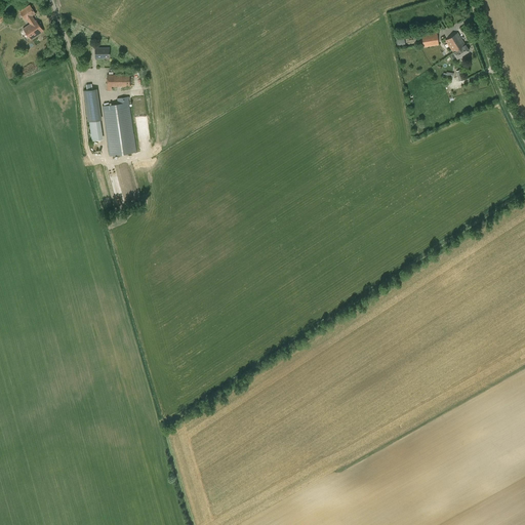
[(36,19),(35,21),(32,16),(35,13),(30,5),(21,12),(26,21),(29,18),(32,23),(24,29),(31,40),(43,31),(36,19)]
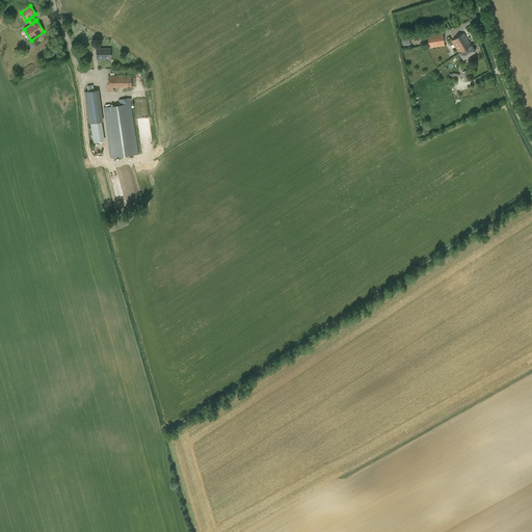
[(429,48),(445,46),(443,33),(427,35),(429,48)]
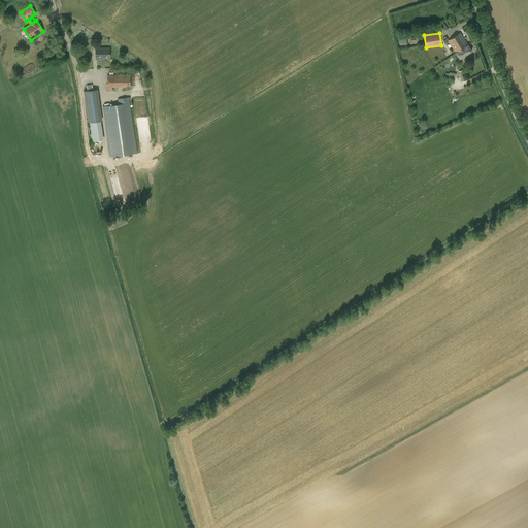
[(457,53),(468,45),(460,33),(449,40),(457,53)]
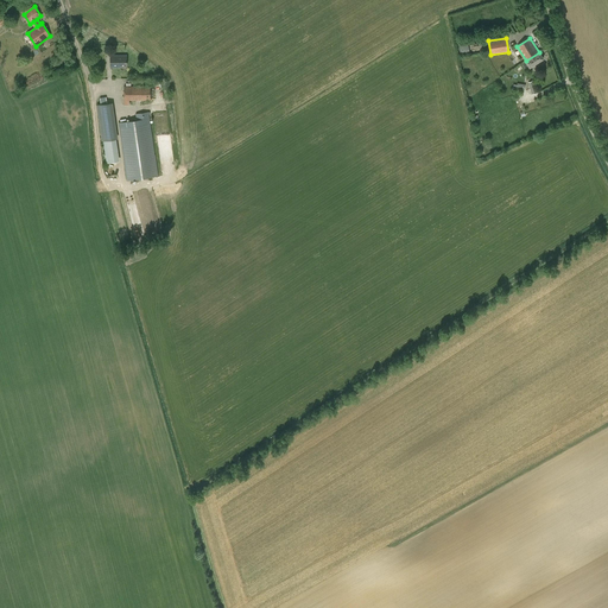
[(461,56),(470,55),(468,44),(460,45),(461,56)]
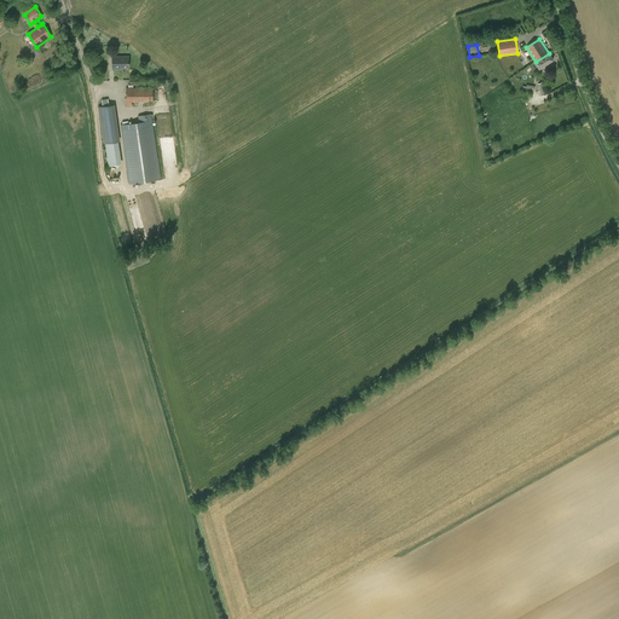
[(539,69),(553,59),(549,53),(536,62),(534,62),(539,69)]
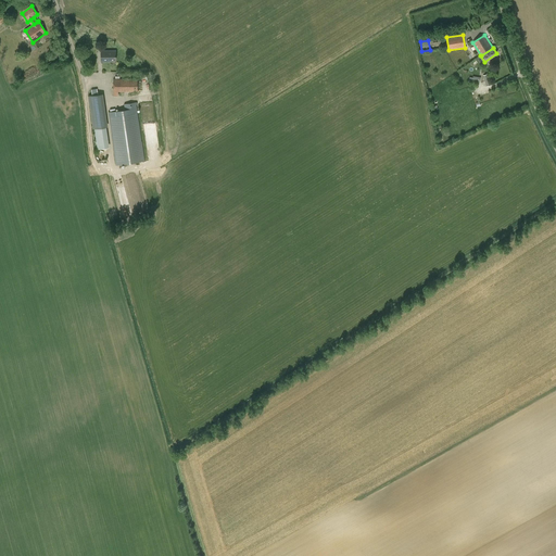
[(109,60),(116,60),(115,51),(101,51),(101,61),(109,61),(109,60)]
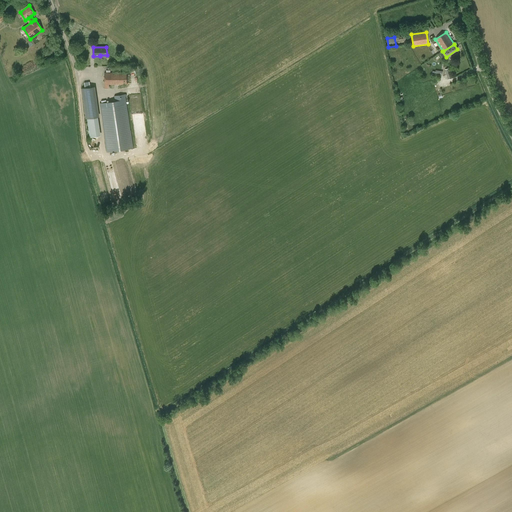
[(109,88),(109,85),(127,84),(127,73),(104,73),(104,88),(109,88)]
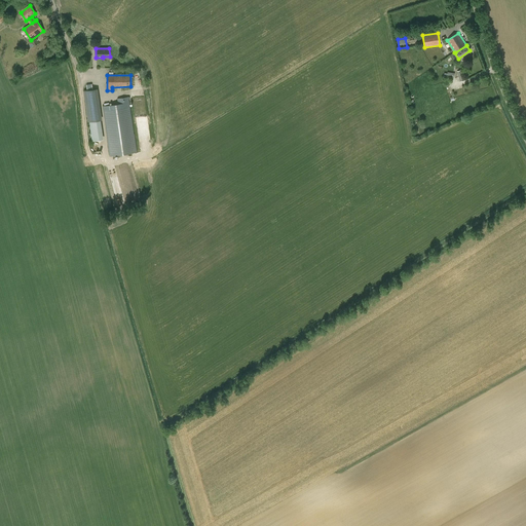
[(87,115),(99,113),(96,88),(84,90),(87,115)]
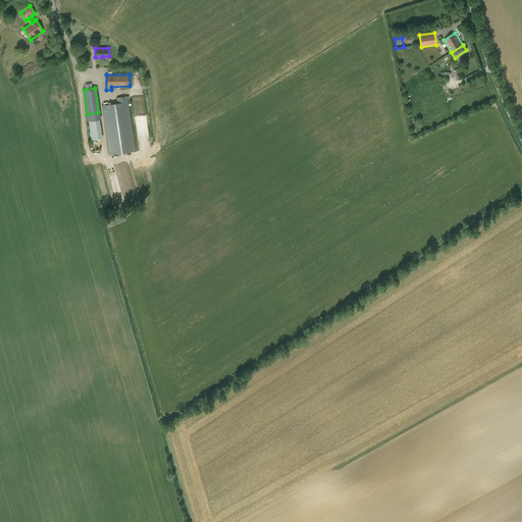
[(109,155),(136,151),(127,96),(116,98),(117,103),(102,105),(109,155)]
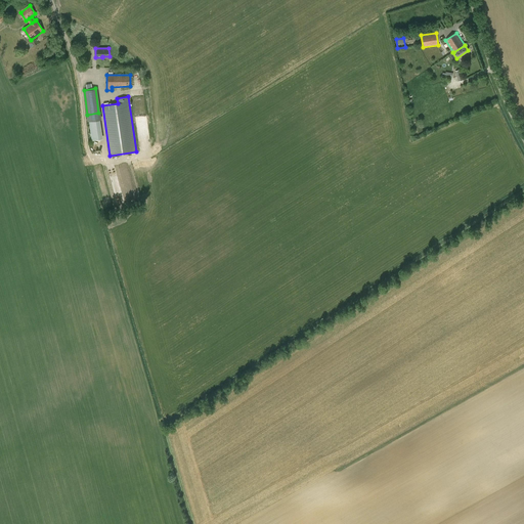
[(92,141),(103,139),(101,120),(89,121),(92,141)]
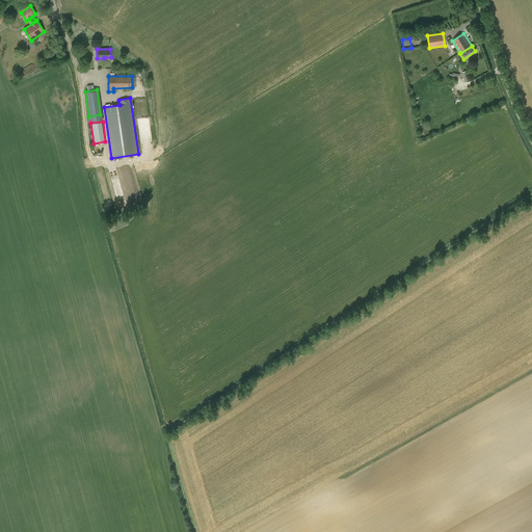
All buildings are outlined.
